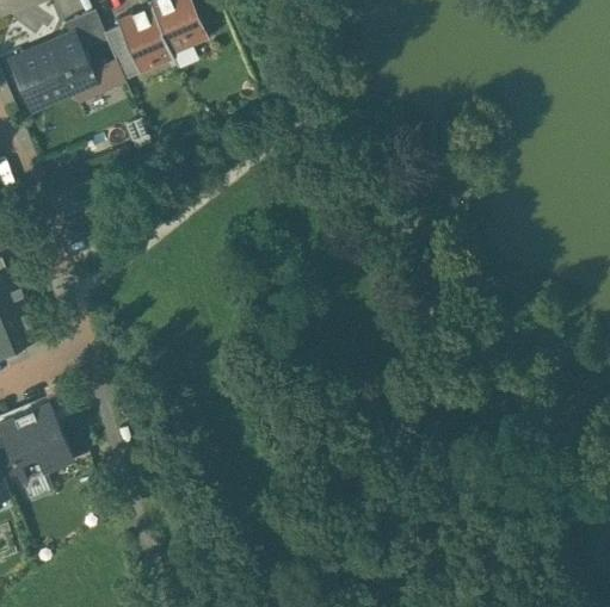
[(151,0),(147,2),(149,6),(151,6),(171,55),(172,55),(209,39),(191,0),(151,0)]
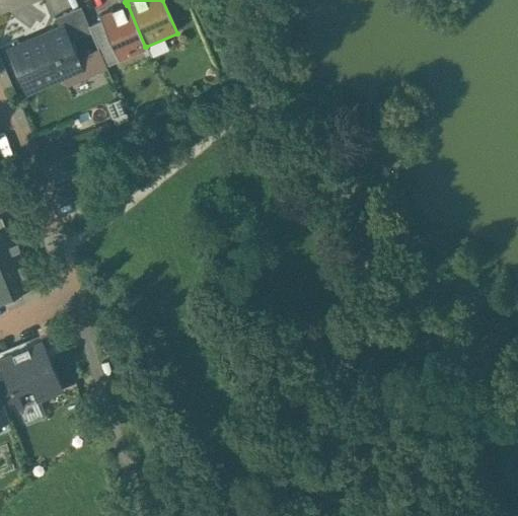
[(121,8),(114,11),(113,10),(112,10),(112,11),(98,17),(101,22),(118,63),(148,51),(146,47),(145,47),(128,5),(127,5),(122,7),(122,6),(121,7),(121,8)]
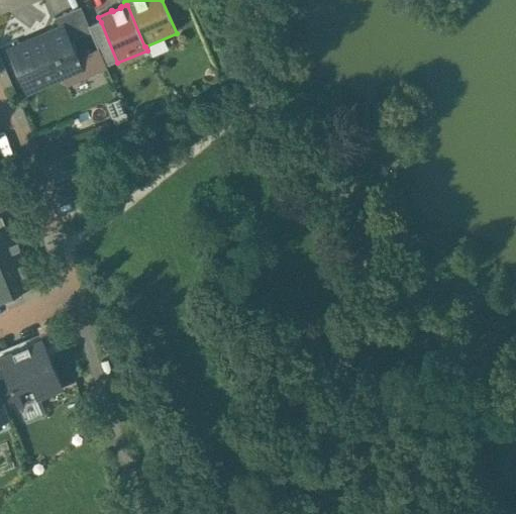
[(80,8),(55,19),(59,30),(63,29),(69,43),(91,33),(89,28),(80,8)]
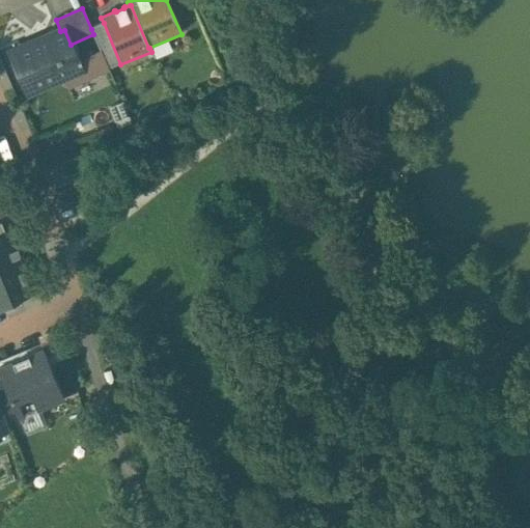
[(104,23),(91,29),(93,34),(108,70),(120,64),(104,23)]
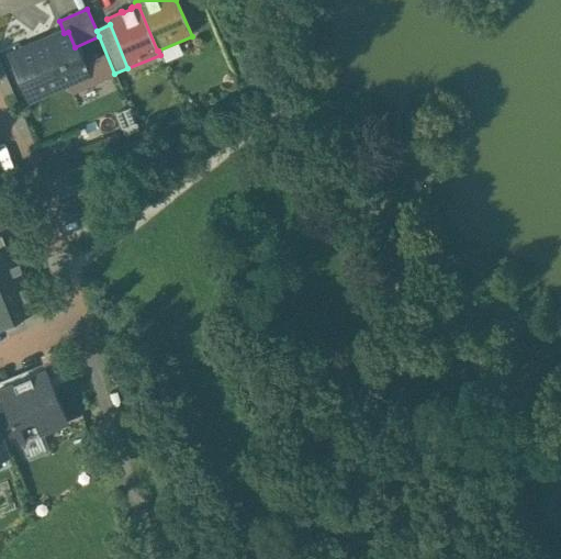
[(65,35),(31,49),(31,47),(10,56),(29,100),(86,75),(75,47),(68,32),(64,33),(65,35)]
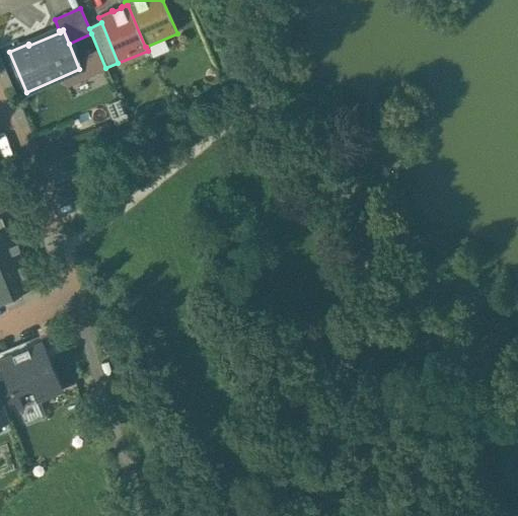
[(87,113),(94,128),(116,119),(108,103),(87,113)]
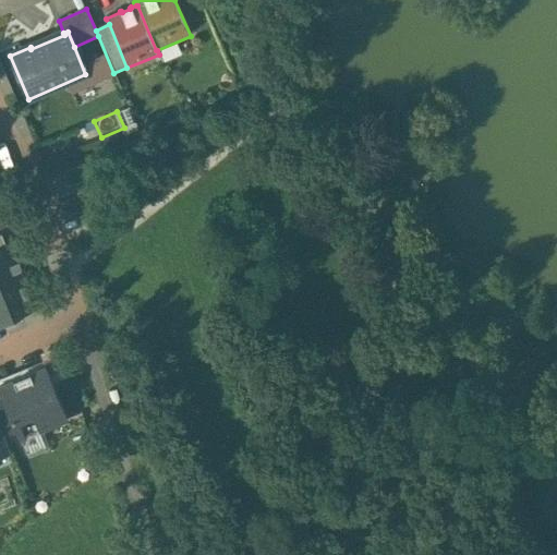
[(13,248),(0,252),(0,318),(34,305),(21,276),(24,275),(13,248)]
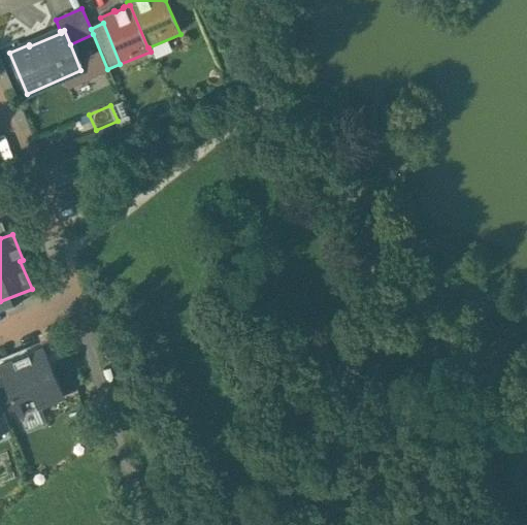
[(41,348),(0,362),(0,369),(19,414),(63,398),(41,348)]
